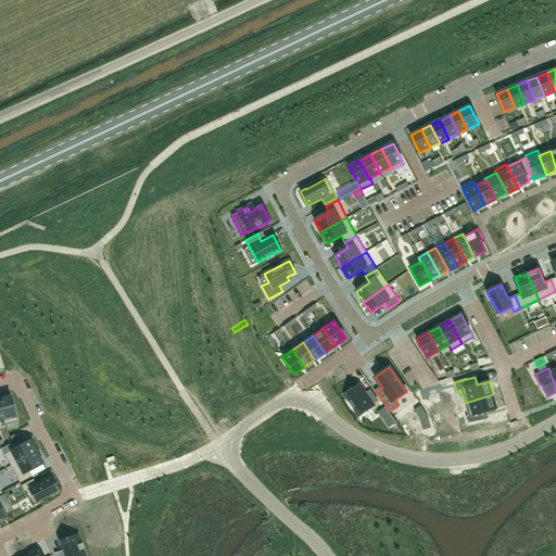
[(359,384),(345,395),(359,416),(374,406),(359,384)]
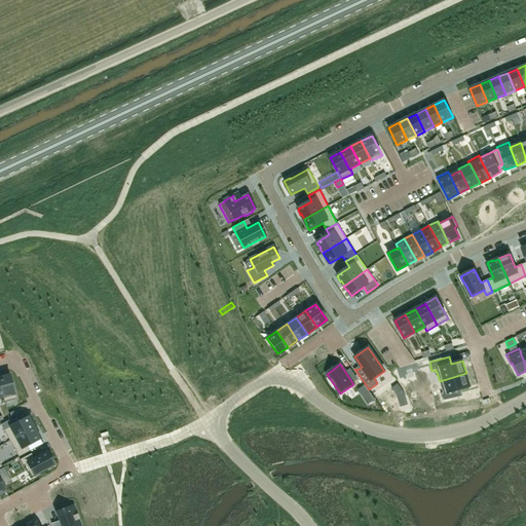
[(458,389),(471,386),(466,373),(440,381),(443,393),(441,393),(443,402),(460,397),(458,389)]
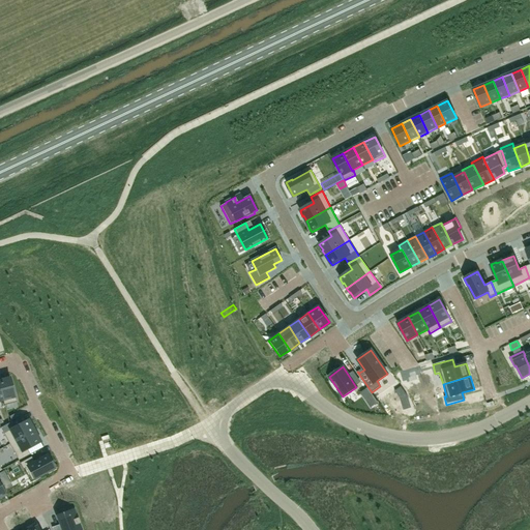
[(10,378),(0,380),(0,388),(3,400),(2,400),(4,405),(17,402),(10,378)]
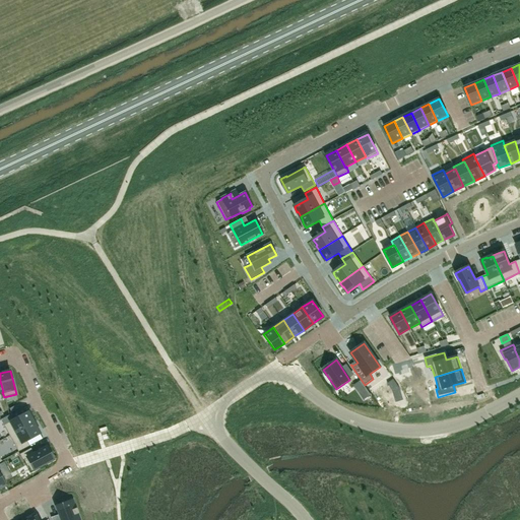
[(361,381),(354,386),(360,392),(366,388),(361,381)]
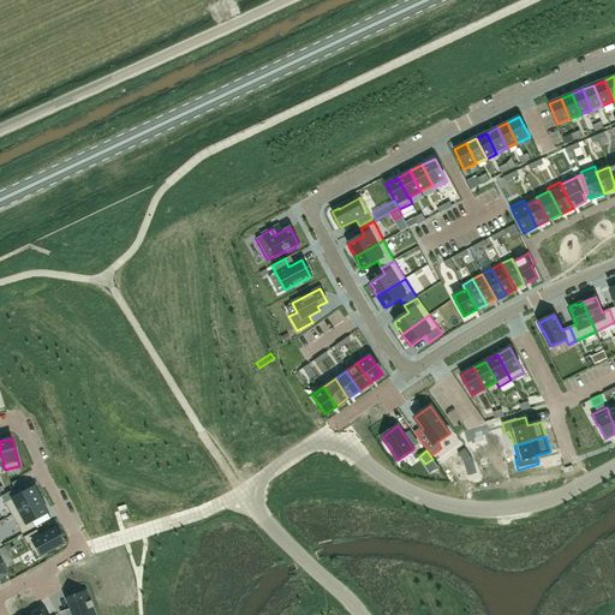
[(15,489),(1,496),(11,515),(40,500),(33,487),(18,495),(15,489)]
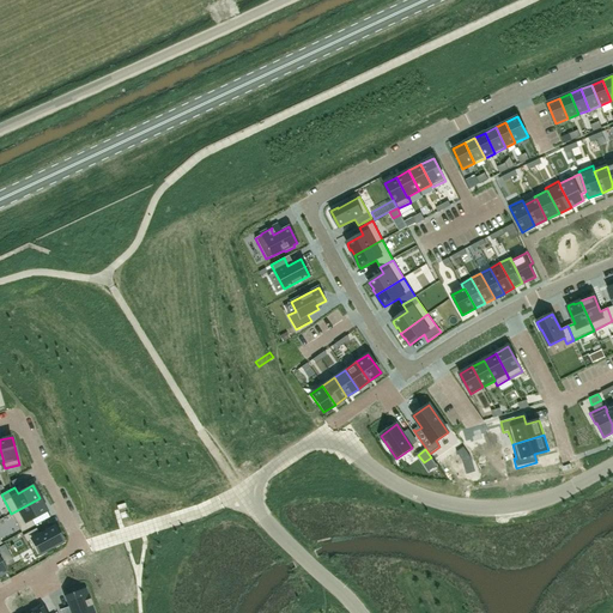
[(40,498),(11,514),(22,533),(35,526),(31,519),(47,511),(40,498)]
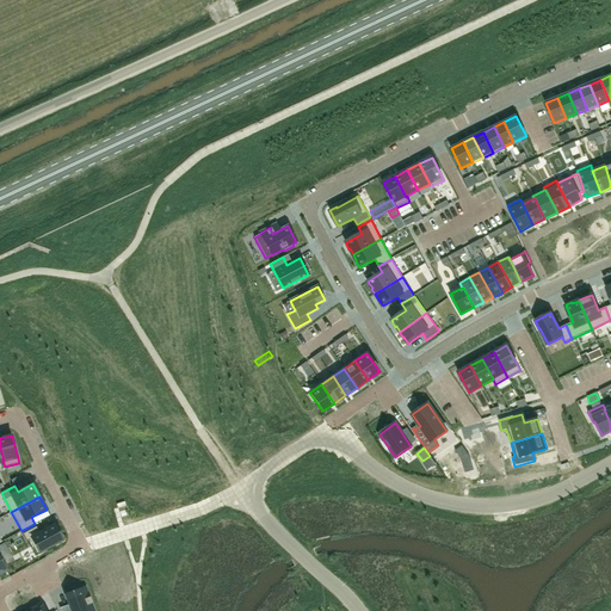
[(36,526),(23,534),(26,541),(32,538),(39,553),(62,539),(55,525),(39,532),(36,526)]
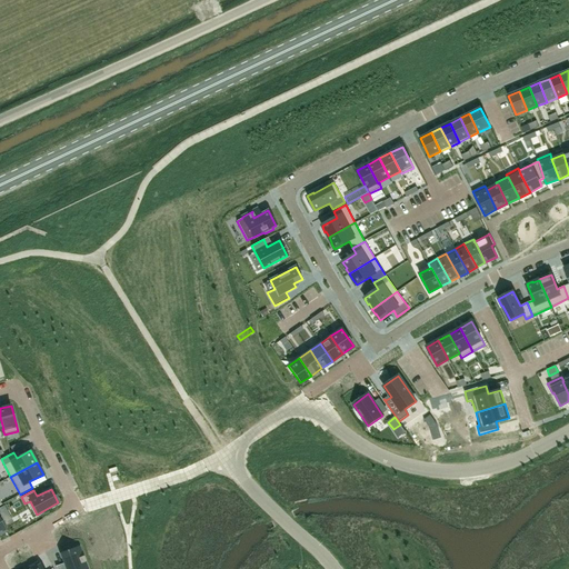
[(67,568),(66,568),(86,568),(83,562),(86,562),(83,556),(82,556),(79,547),(61,553),(67,568)]
